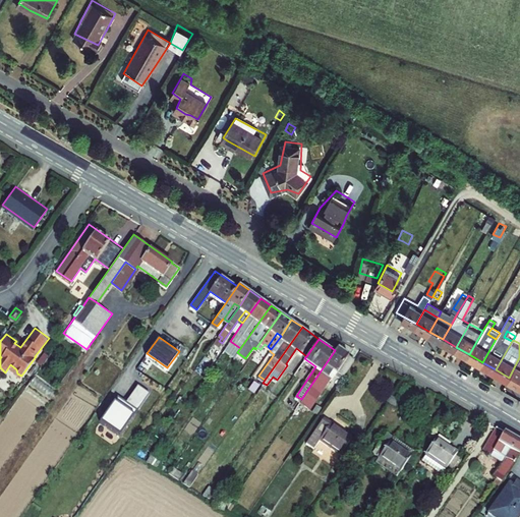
[(237,352),(240,348),(230,341),(225,347),(236,354),(237,352)]
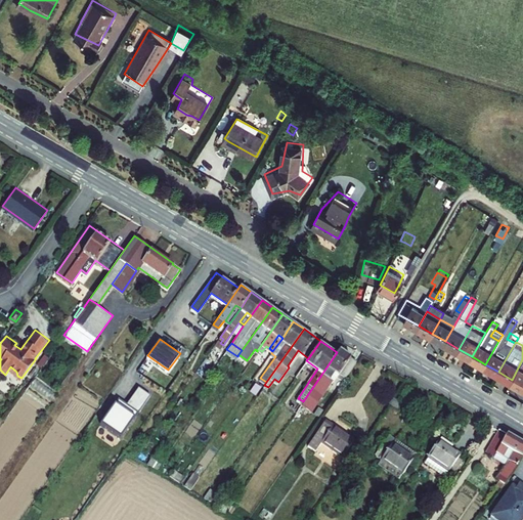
[(339,372),(346,377),(357,359),(340,347),(337,352),(303,401),(303,402),(312,408),(334,378),(335,378),(338,375),(339,372)]
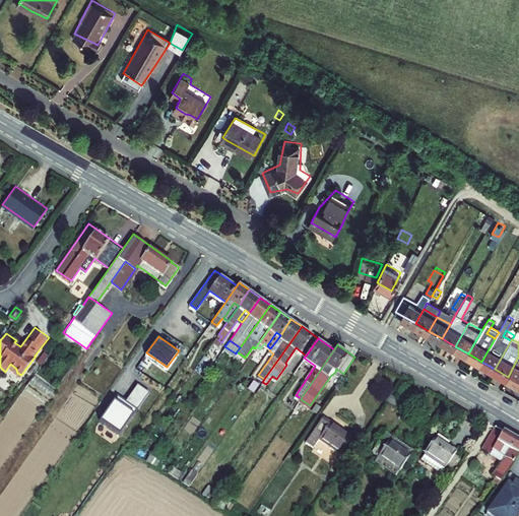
[(44,361),(51,351),(46,347),(39,358),(44,361)]
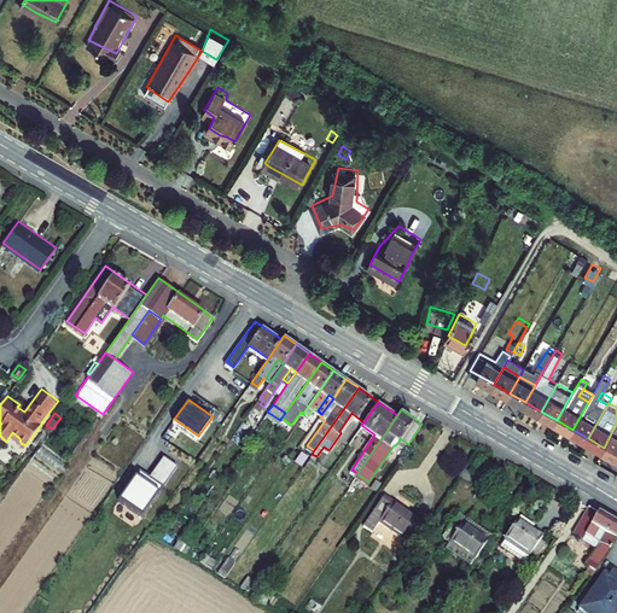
[(616,424),(604,448),(616,454),(616,424)]
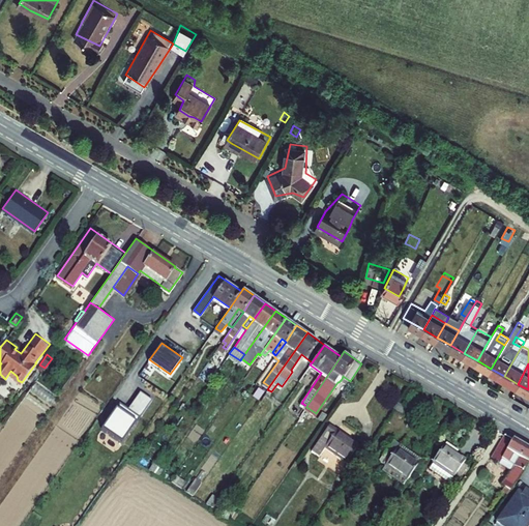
[(210,383),(197,402),(204,407),(217,388),(210,383)]
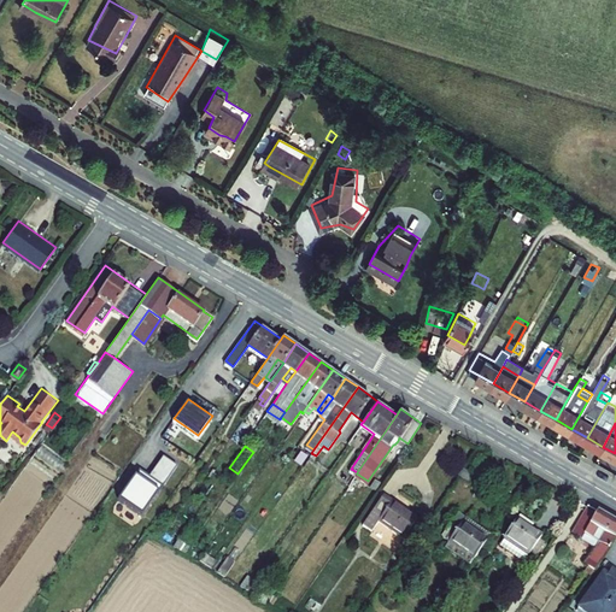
[(180,462),(165,452),(151,472),(141,466),(119,496),(144,513),(180,462)]
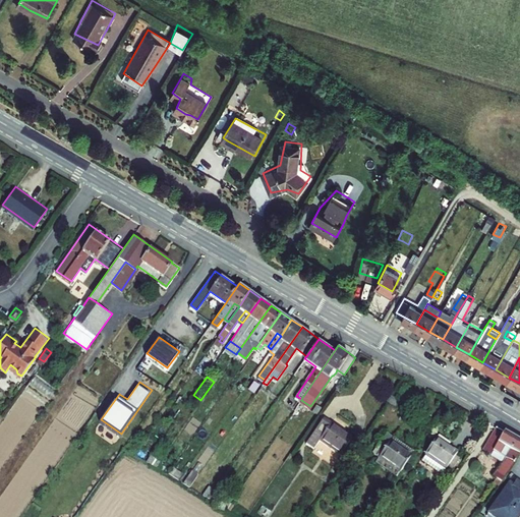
[(392,393),(387,398),(398,407),(402,401),(392,393)]
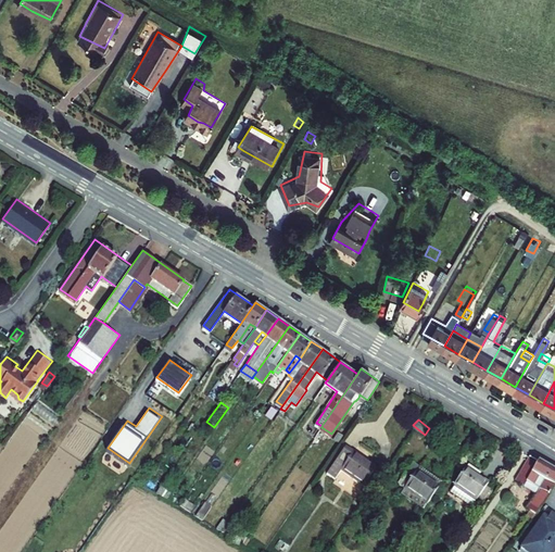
[(318,424),(313,434),(315,436),(322,427),(322,426),(318,424)]
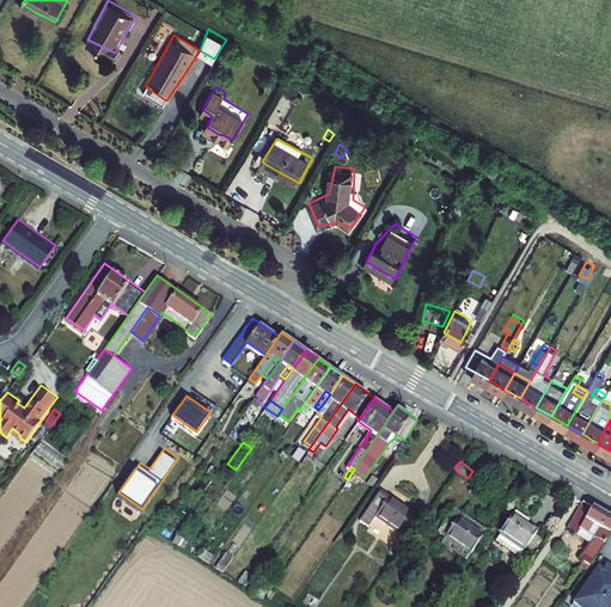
[(340,478),(343,473),(337,467),(334,473),(340,478)]
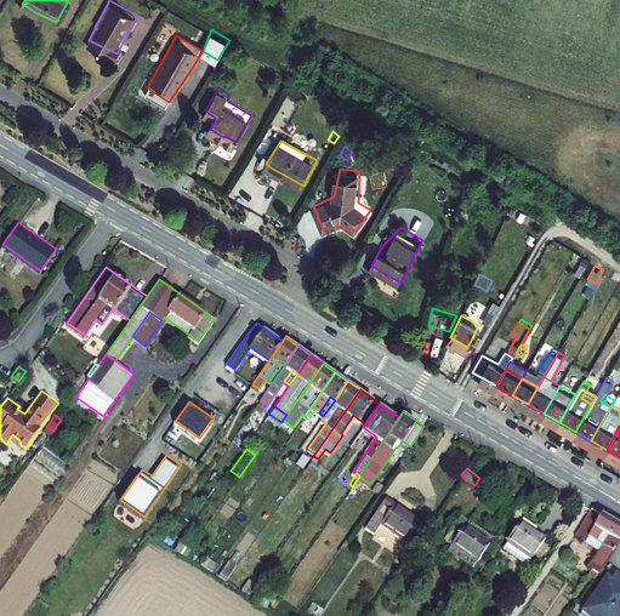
[(374,486),(380,490),(385,483),(379,479),(374,486)]
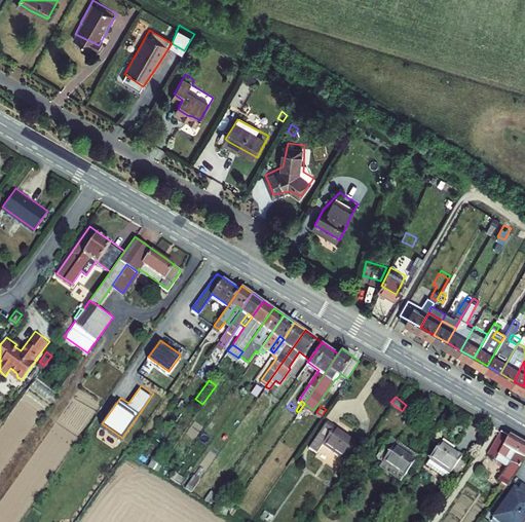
[(329,419),(309,445),(319,449),(327,444),(346,457),(357,440),(338,425),(329,419)]
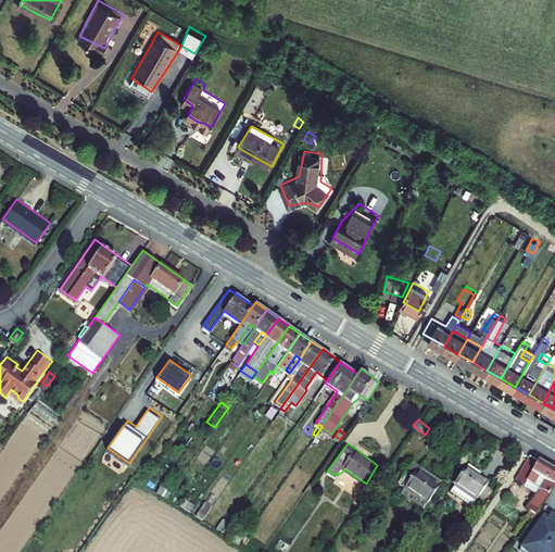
[(528,512),(533,515),(551,490),(554,483),(554,466),(530,453),(516,477),(525,481),(527,477),(542,487),(539,492),(529,506),(530,507),(528,512)]
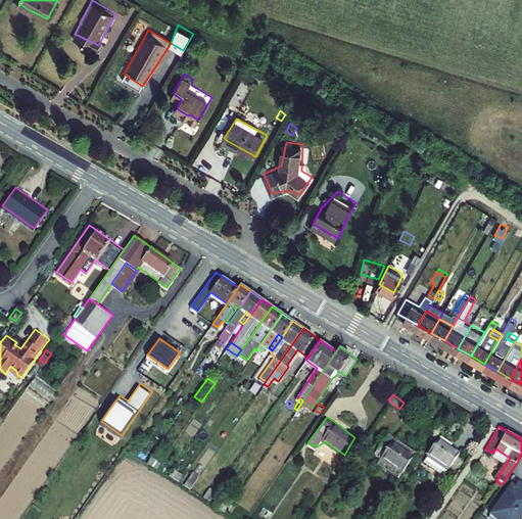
[(416,452),(388,432),(385,437),(391,441),(392,440),(414,455),(416,452)]
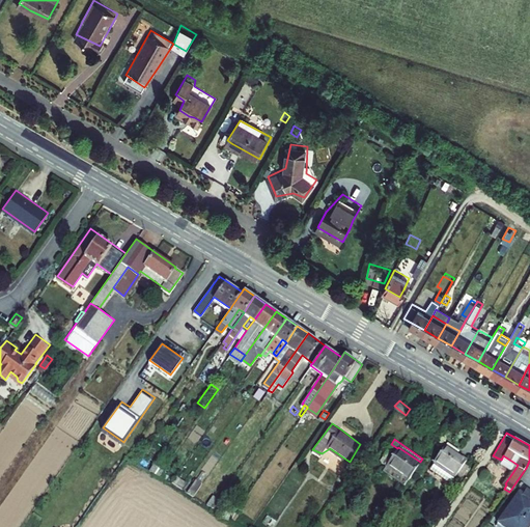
[(445,443),(429,467),(449,481),(467,456),(455,449),(445,443)]
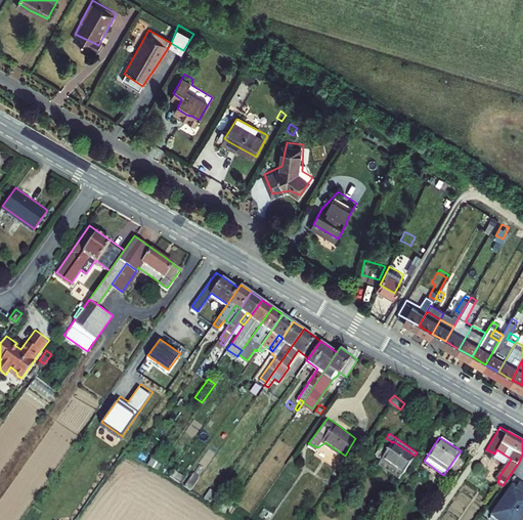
[(376,452),(383,457),(404,471),(415,456),(393,441),(392,442),(386,438),(376,452)]
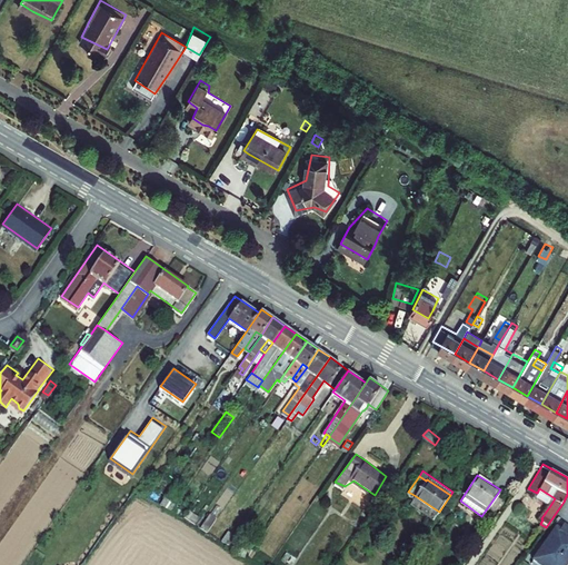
[(537,493),(538,496),(551,504),(555,498),(539,488),(537,493)]
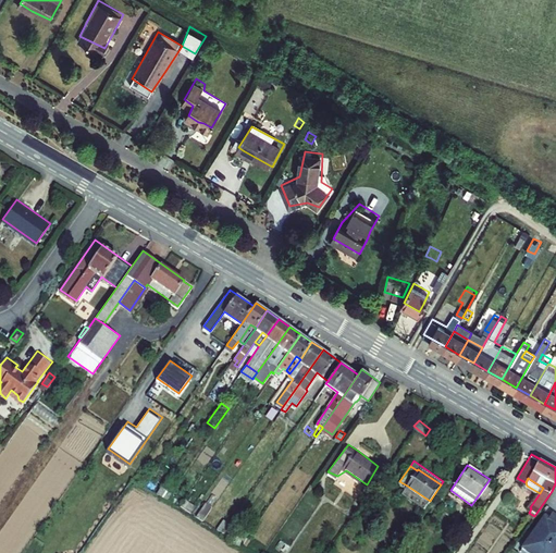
[(157,490),(167,496),(171,490),(161,483),(157,490)]
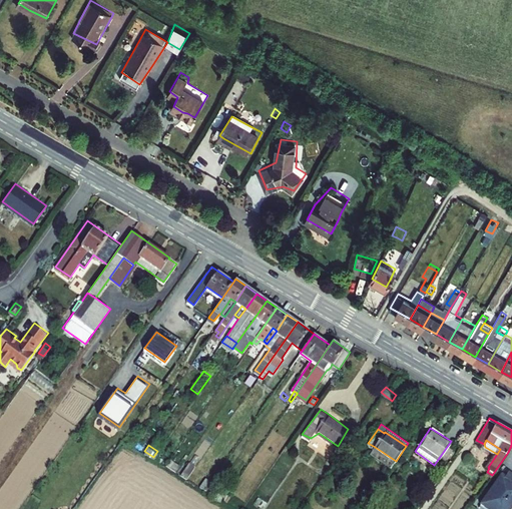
[(375,447),(371,453),(392,467),(396,461),(375,447)]
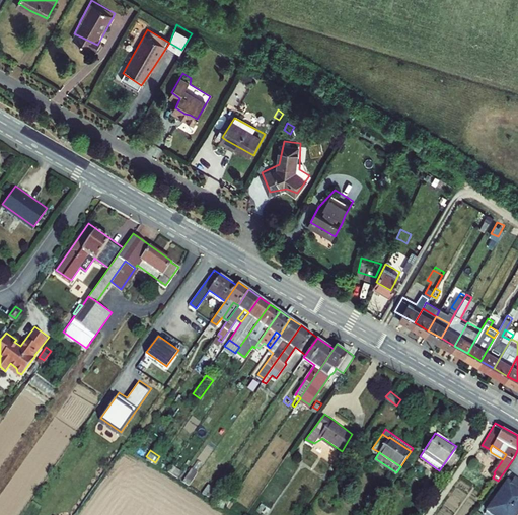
[(165,460),(161,465),(167,469),(170,463),(165,460)]
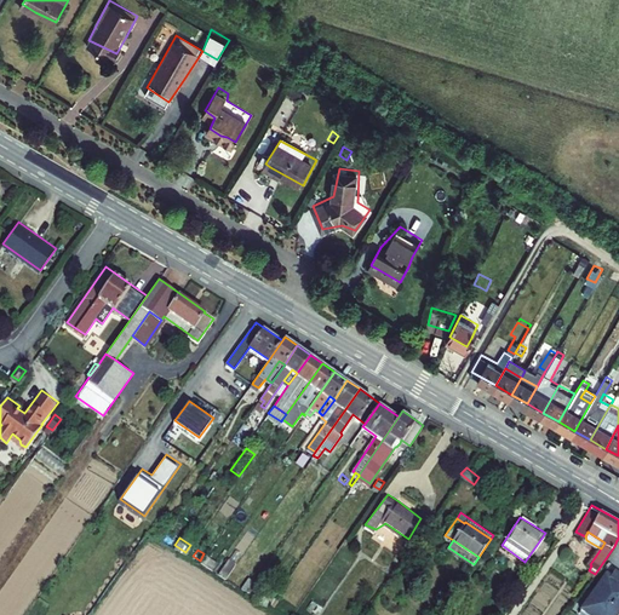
[(207,552),(202,559),(213,568),(218,561),(207,552)]
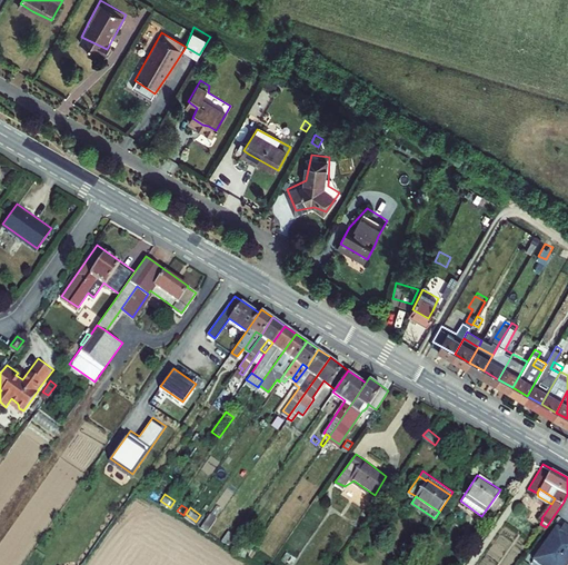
[(202,525),(208,529),(218,516),(211,512),(202,525)]
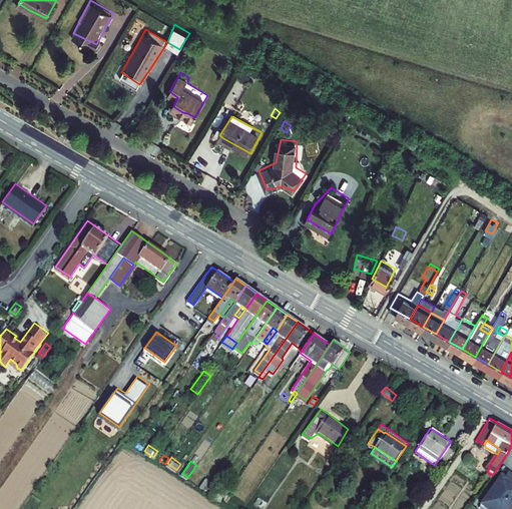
[(511,495),(511,478),(503,472),(484,499),(498,508),(507,508),(511,503),(511,495)]
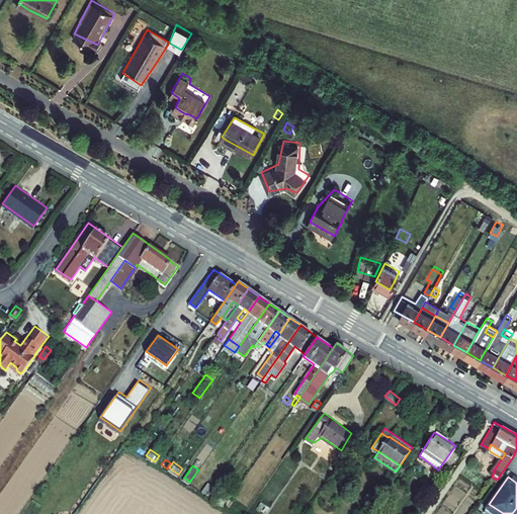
[(202,489),(207,492),(210,488),(212,484),(208,481),(202,489)]
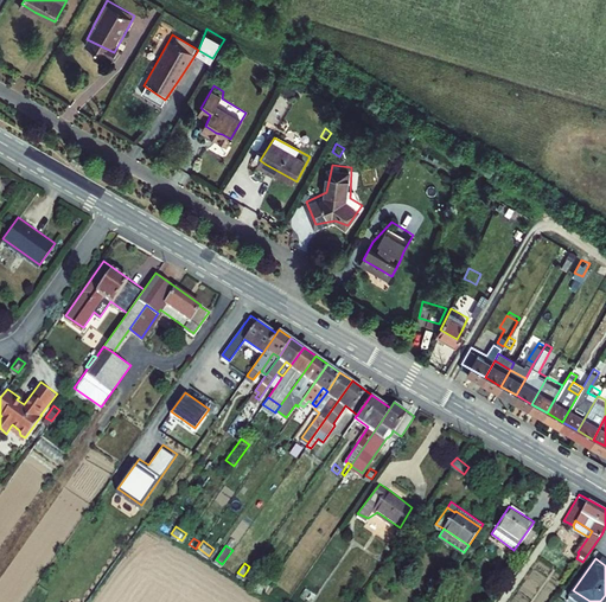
[(256,574),(254,576),(250,581),(266,589),(270,583),(256,574)]
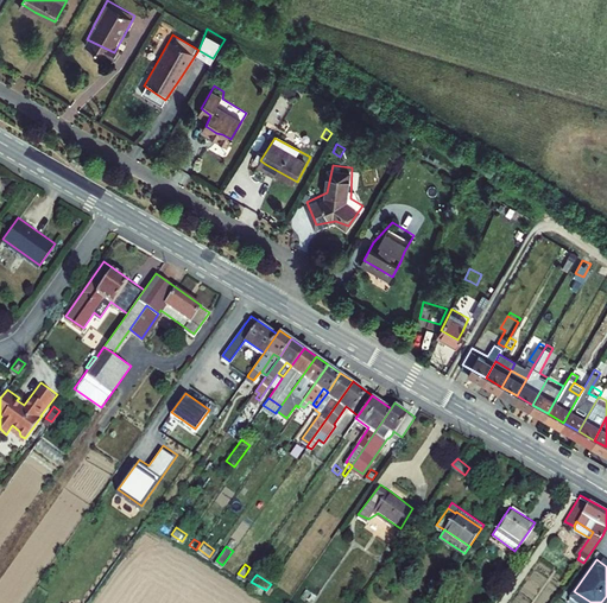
[(571,595),(582,602),(604,602),(606,598),(606,596),(601,602),(590,602),(574,591),(571,595)]
